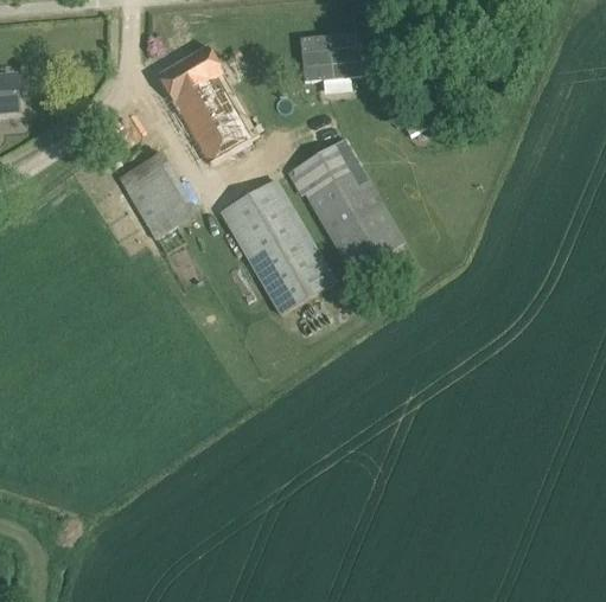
[(358,32),(300,37),(305,81),(363,75),(358,32)]
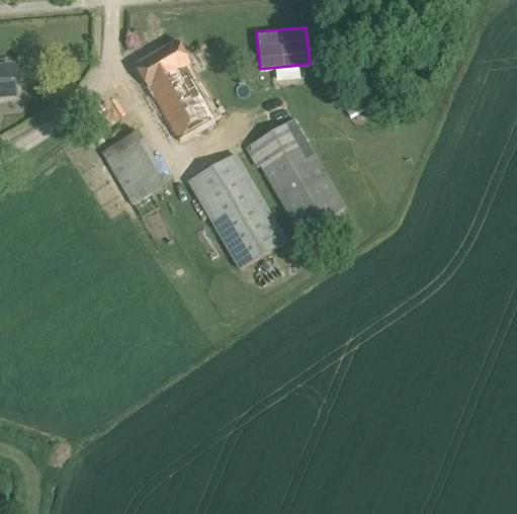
[(190,61),(188,57),(178,39),(135,64),(148,86),(149,85),(178,137),(213,116),(183,65),(190,61)]
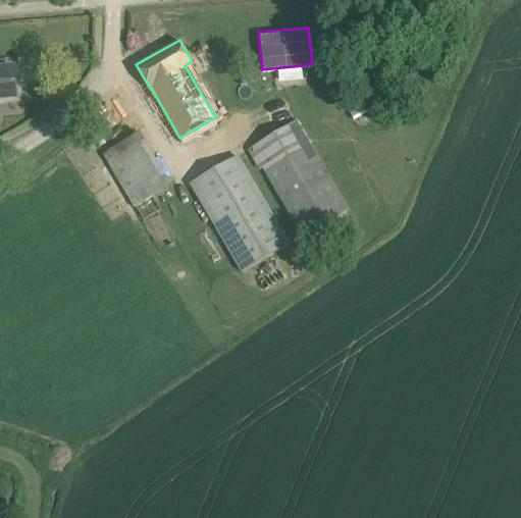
[(0,95),(16,94),(15,86),(14,65),(0,65),(0,95)]
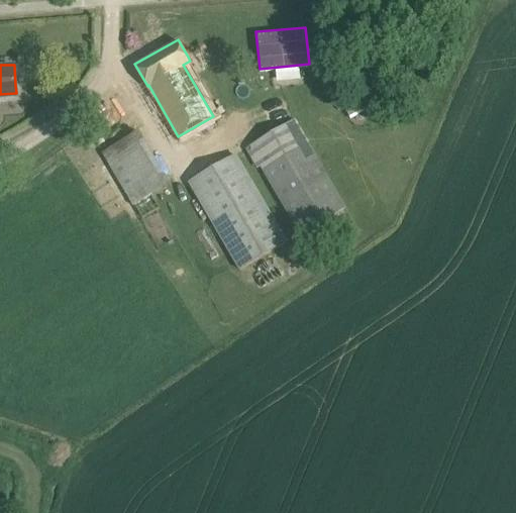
[(295,117),(247,144),(299,232),(345,205),(295,117)]
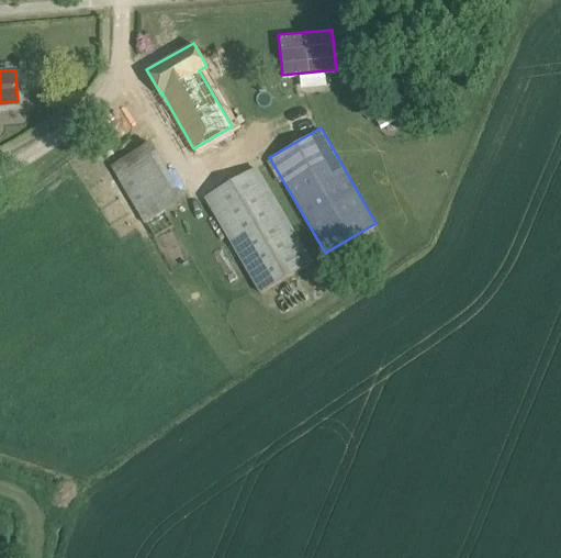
[(119,159),(141,219),(181,203),(159,144),(119,159)]
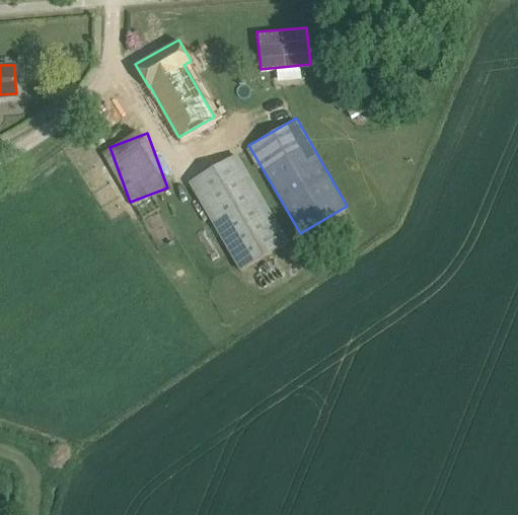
[(228,156),(189,180),(240,268),(280,244),(287,240),(236,152),(228,156)]
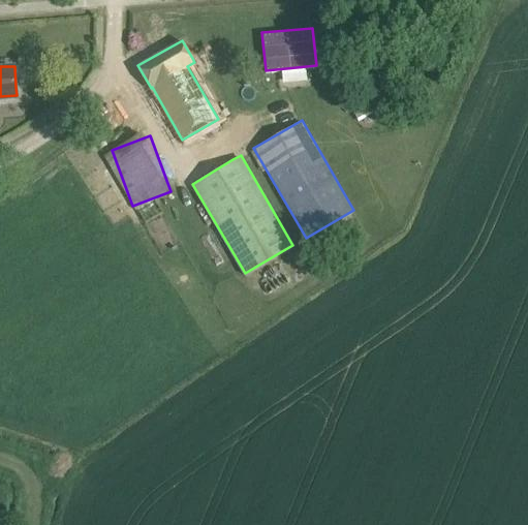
All buildings are outlined.
